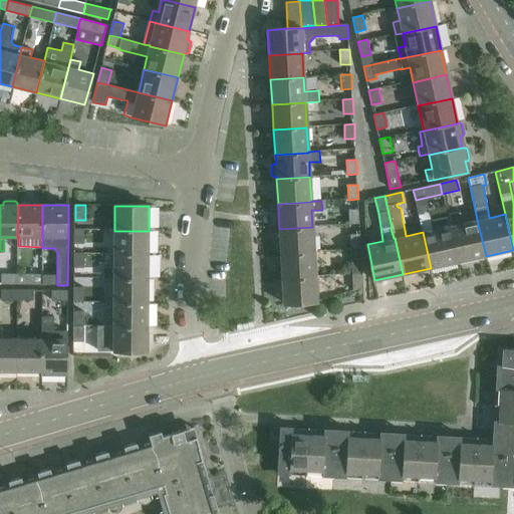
[(359,209),(349,210),(349,224),(359,224),(359,209)]
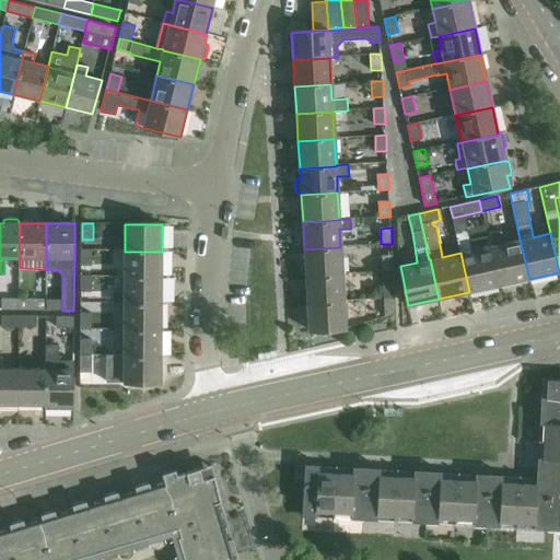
[(468,231),(456,233),(461,253),(469,292),(499,286),(487,236),(470,240),(468,231)]
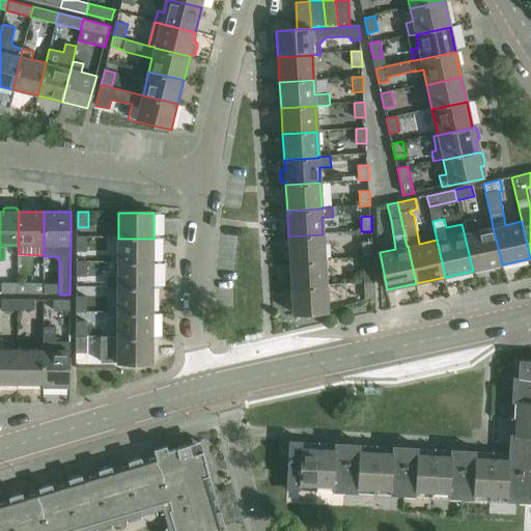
[(474,220),(462,223),(463,224),(462,224),(473,271),(502,264),(493,227),(476,231),(474,220)]
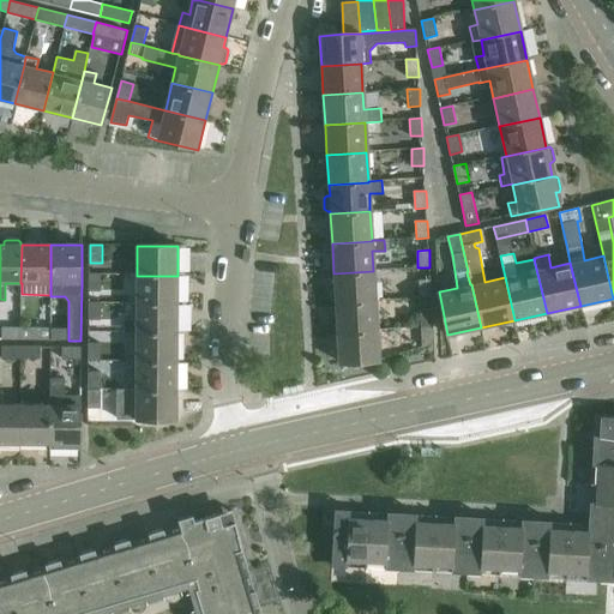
[(373,271),(333,274),(336,304),(375,301),(373,271)]
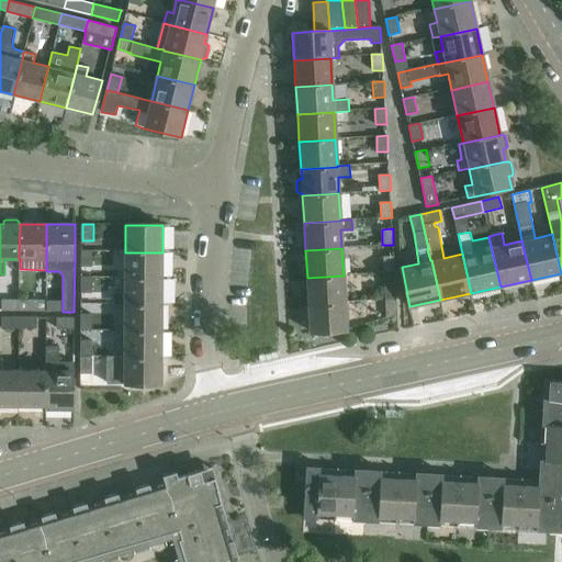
[(93,250),(82,250),(82,267),(93,267),(93,250)]
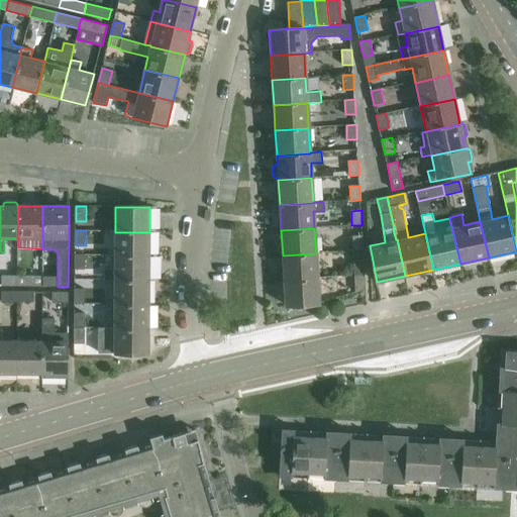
[(115,232),(115,256),(149,257),(149,232),(115,232)]
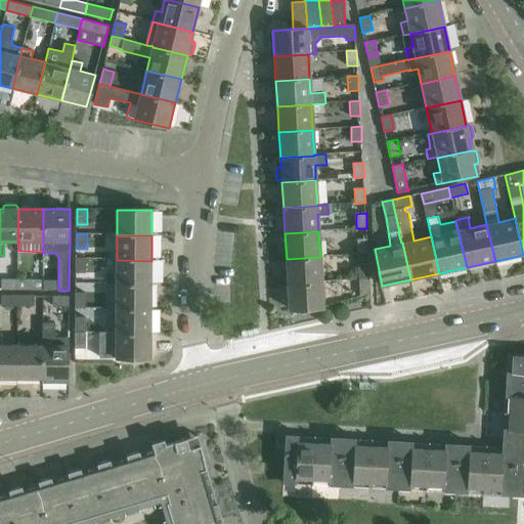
[(367,238),(357,238),(358,254),(368,254),(367,238)]
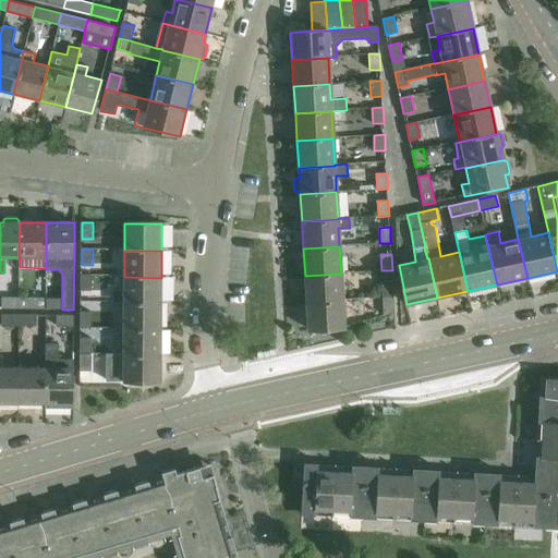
[(341,274),(305,276),(306,303),(342,301),(341,274)]
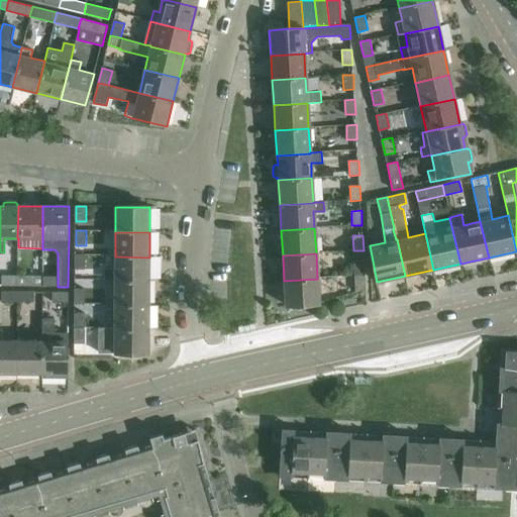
[(76,254),(75,270),(86,270),(86,254),(76,254)]
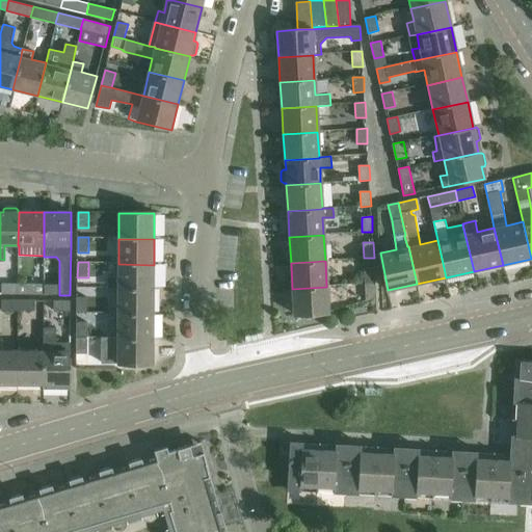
[(108,276),(108,287),(117,287),(117,289),(153,289),(154,265),(118,264),(118,276),(108,276)]
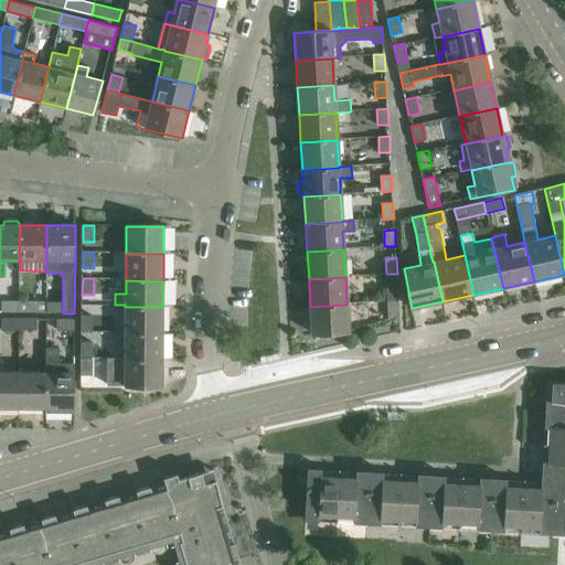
[(398,285),(386,285),(387,301),(398,301),(398,285)]
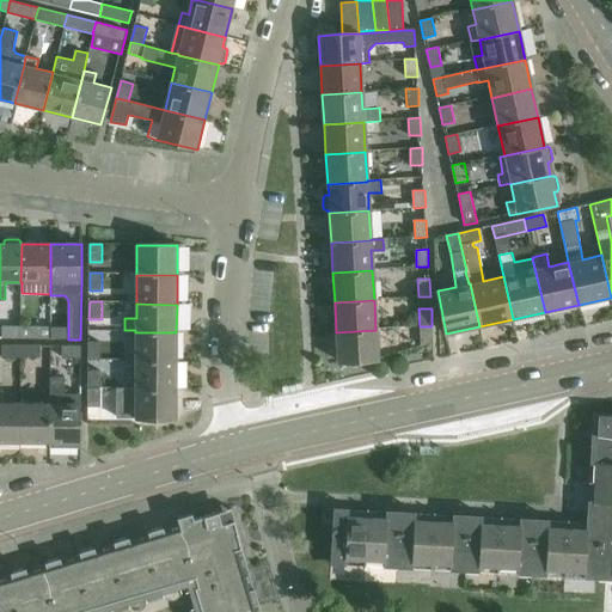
[(2,326),(2,338),(20,338),(20,326),(2,326)]
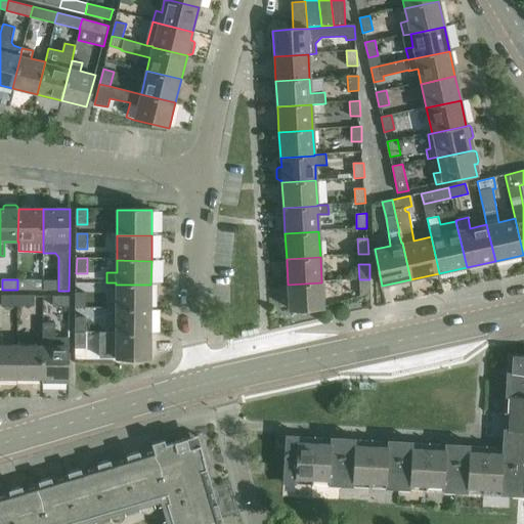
[(17,279),(17,290),(44,290),(44,279),(17,279)]
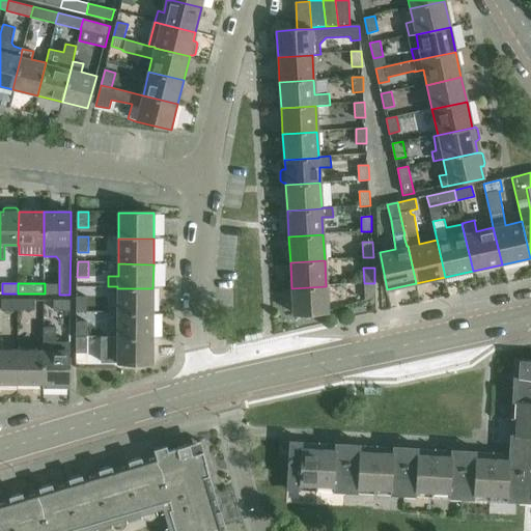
[(374,283),(364,283),(365,300),(375,297),(374,283)]
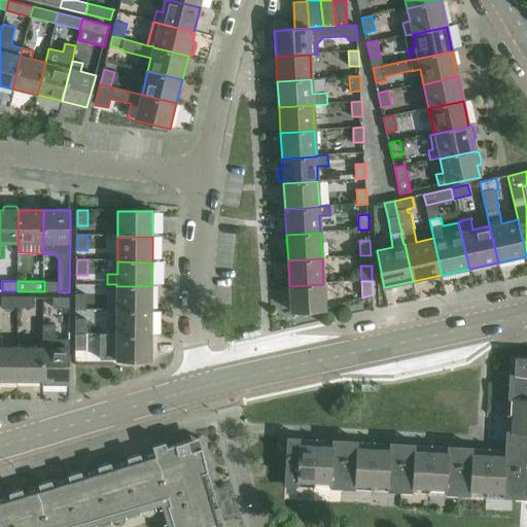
[(323,284),(289,286),(291,312),(295,312),(296,314),(304,314),(305,311),(315,311),(325,310),(323,284)]
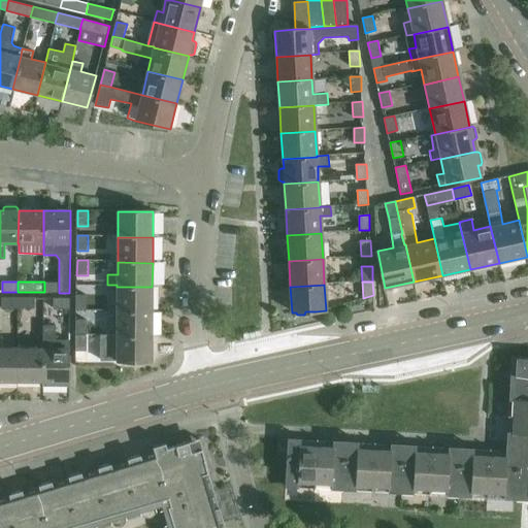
[(117,287),(117,312),(152,312),(152,287),(117,287)]
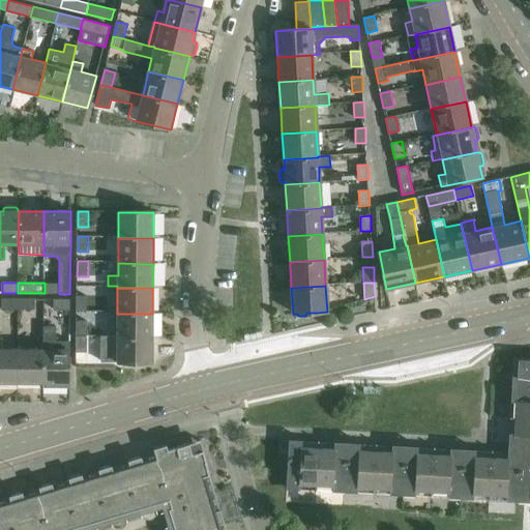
[(77,296),(77,312),(87,311),(87,296),(77,296)]
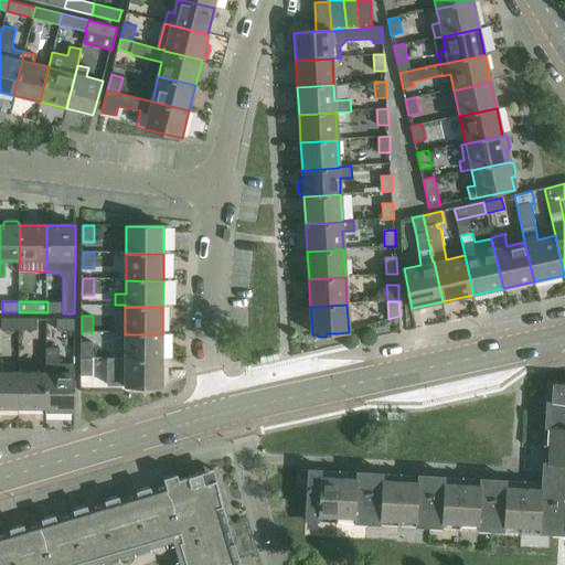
[(19,319),(2,319),(2,330),(19,330),(19,319)]
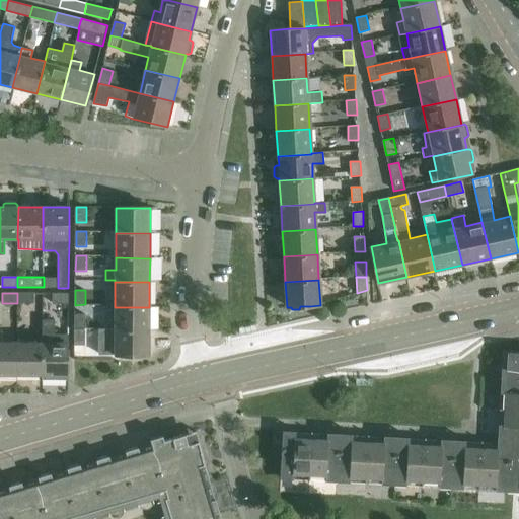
[(17,293),(17,303),(34,303),(35,293),(17,293)]
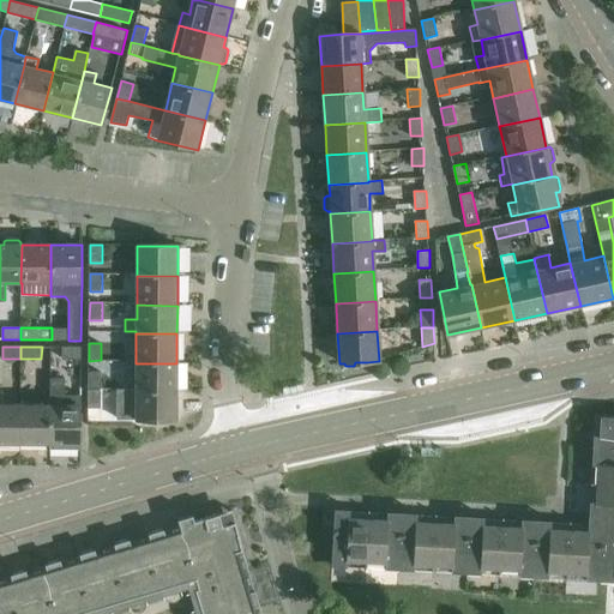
[(83,347),(62,347),(62,359),(83,360),(83,347)]
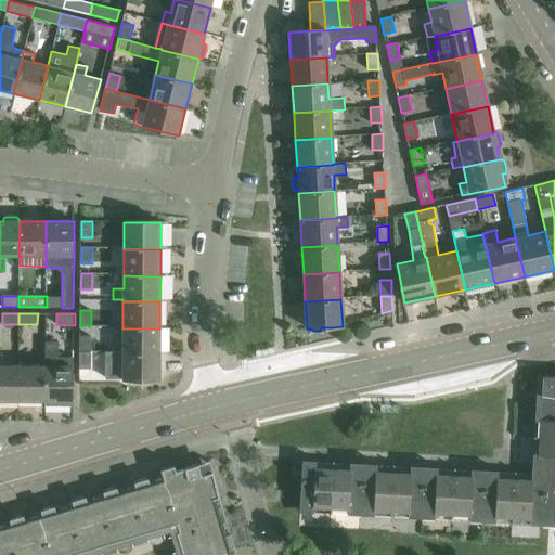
[(123,328),(123,353),(159,353),(159,328),(123,328)]
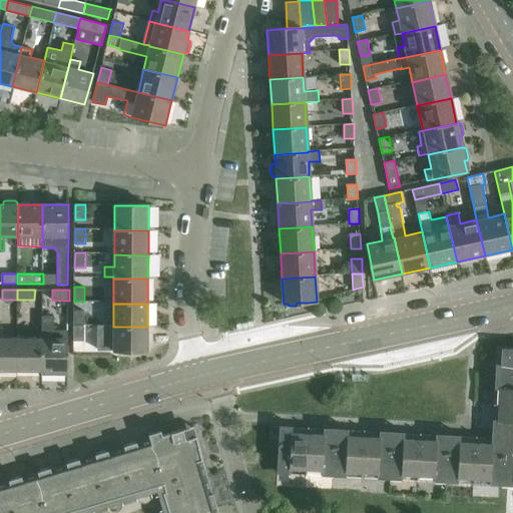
[(84,311),(74,311),(74,326),(84,326),(84,311)]
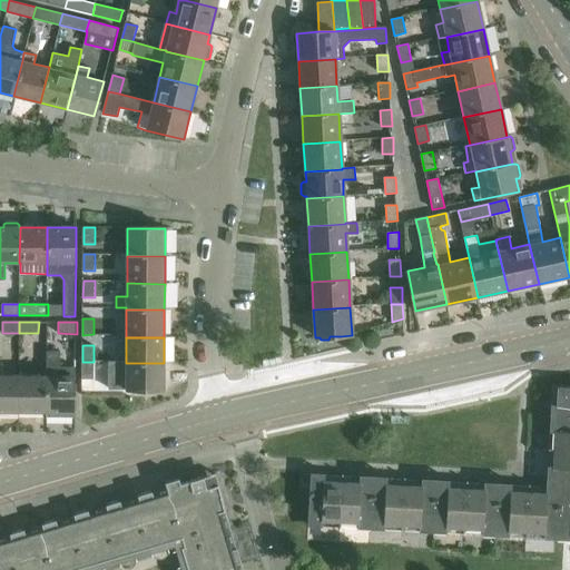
[(60,351),(47,351),(47,377),(47,413),(75,413),(74,377),(74,365),(60,365),(60,351)]
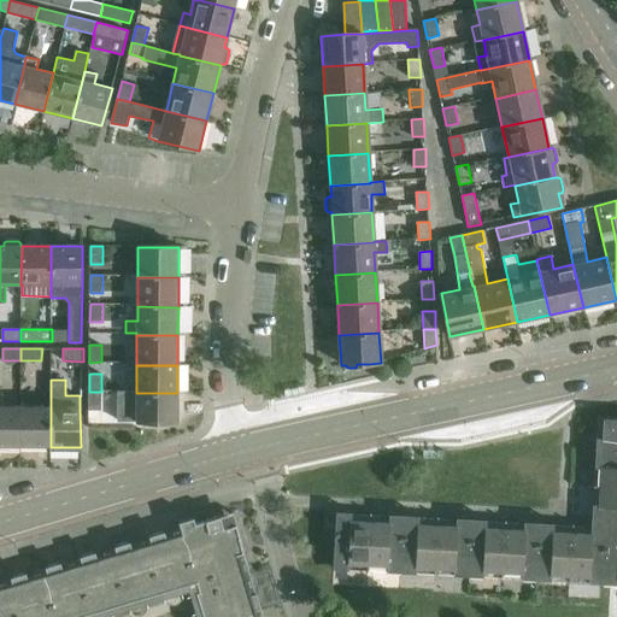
[(89,403),(89,421),(101,421),(101,403),(101,392),(89,392),(89,403)]
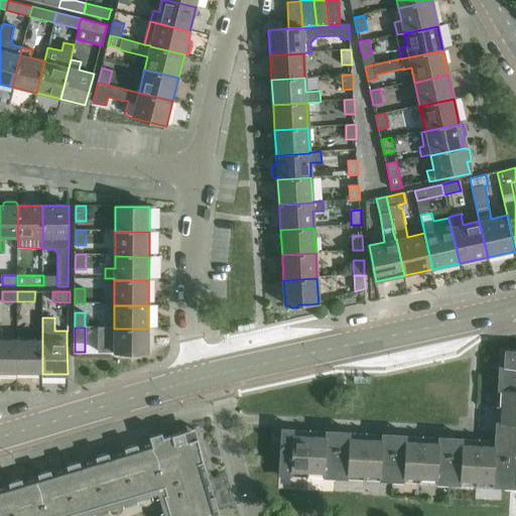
[(114,329),(114,354),(148,354),(148,329),(114,329)]
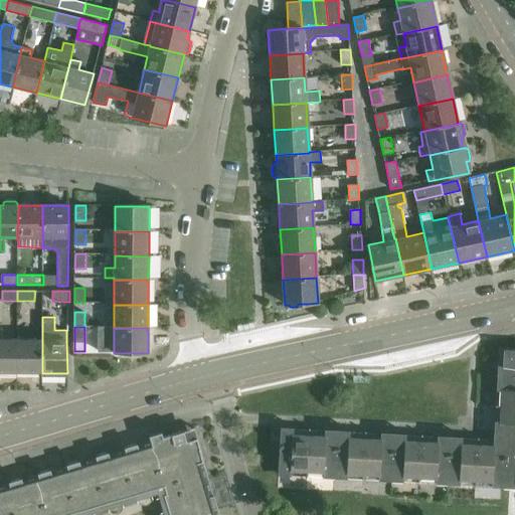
[(0,372),(16,373),(16,341),(0,340),(0,372)]
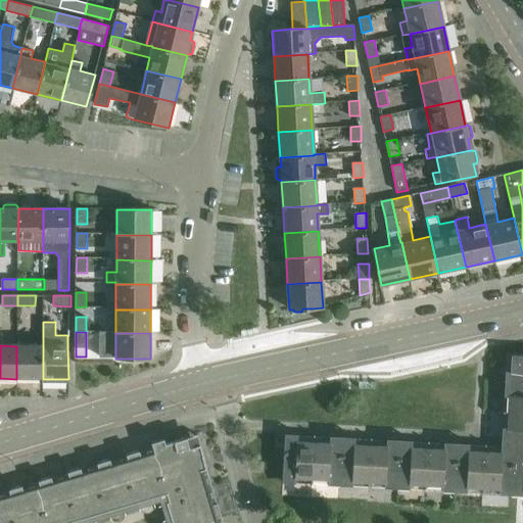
[(16,346),(16,379),(43,379),(43,346),(16,346)]
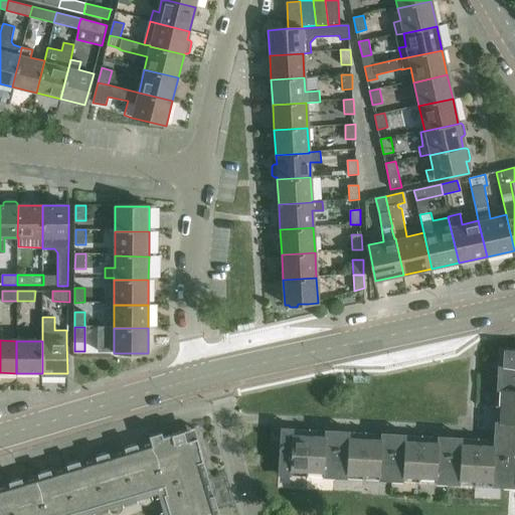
[(280,457),(279,477),(512,488),(514,488),(514,350),(498,349),(498,365),(497,371),(494,435),(494,446),(294,437),(293,441),(281,440),(280,457)]
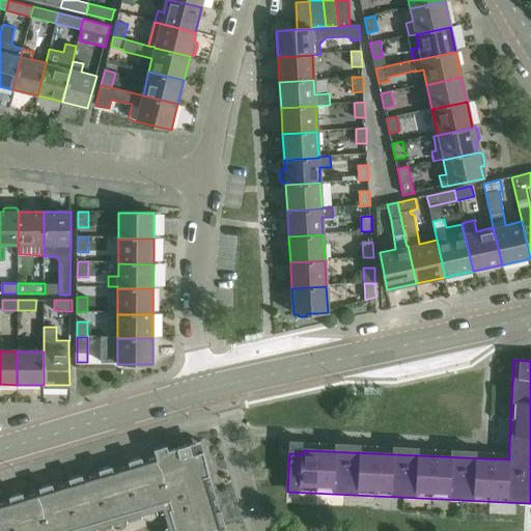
[(0,504),(0,530),(83,530),(163,507),(170,530),(220,530),(204,475),(210,474),(200,441),(169,450),(167,445),(155,448),(158,458),(11,501),(3,504),(0,504)]
